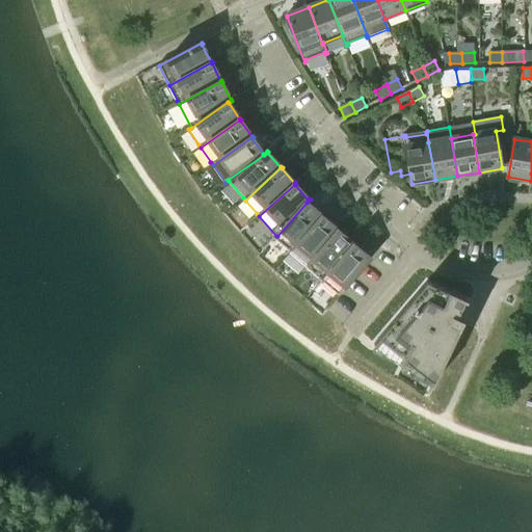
[(277,236),(276,236),(274,238),(289,250),(288,250),(291,253),(322,216),(307,203),(277,236)]
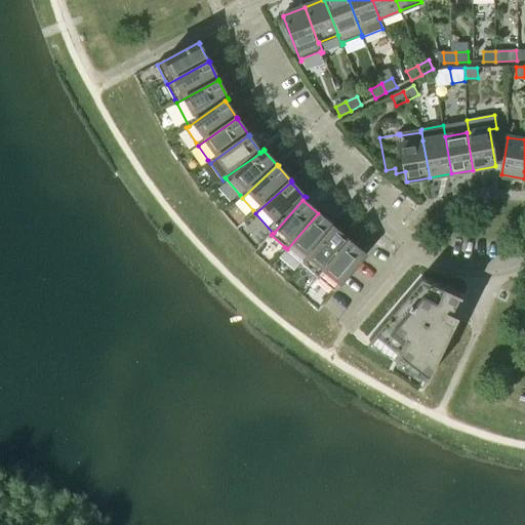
[(318,213),(287,249),(300,260),(299,261),(303,264),(333,228),(333,227),(319,214),(320,213),(318,212),(318,213)]
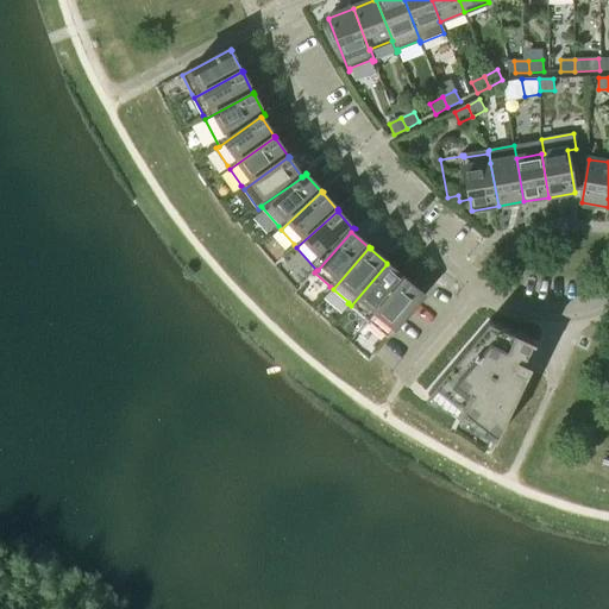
[(387,263),(387,264),(351,306),(366,319),(369,322),(406,280),(405,280),(388,265),(389,263),(387,262),(387,263)]
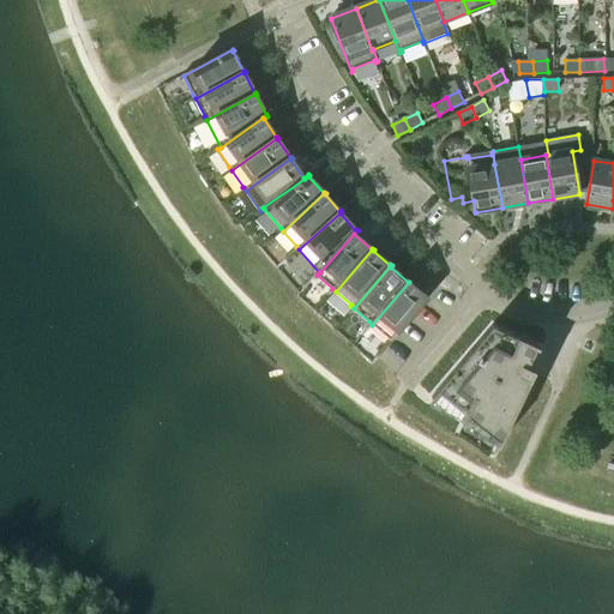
[(409,282),(372,325),(391,341),(428,299),(427,298),(426,298),(409,283),(410,282),(409,281),(408,282),(409,282)]
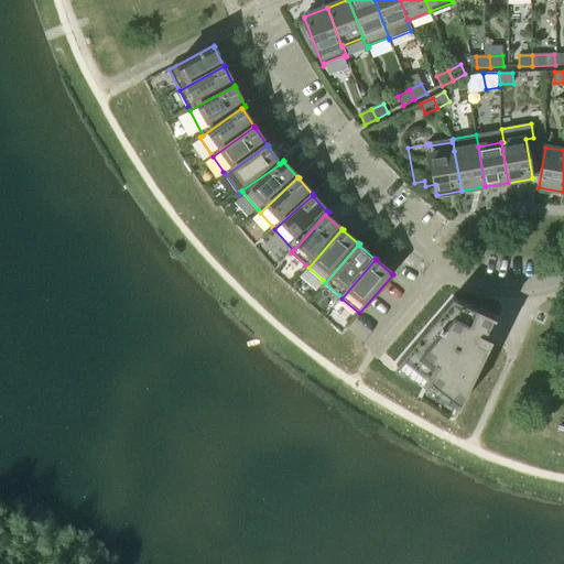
[(495,321),(496,318),(477,310),(477,311),(453,300),(397,365),(400,367),(405,360),(429,379),(419,399),(422,400),(431,381),(458,403),(451,420),(454,422),(492,340),(485,337),(494,320),(495,321)]
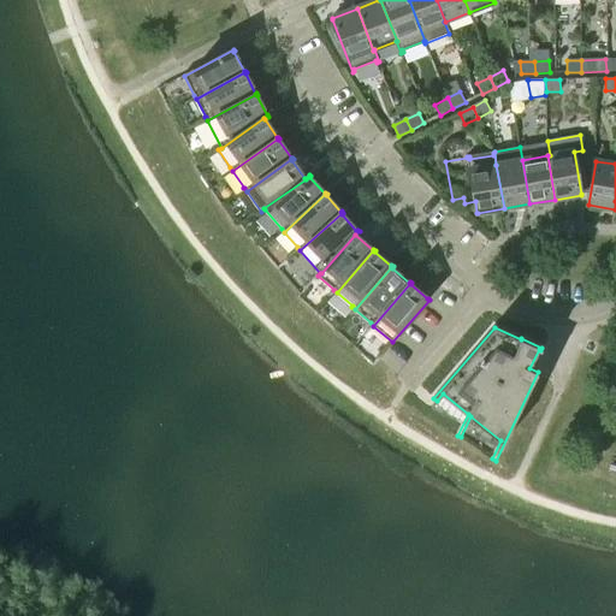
All buildings are outlined.
